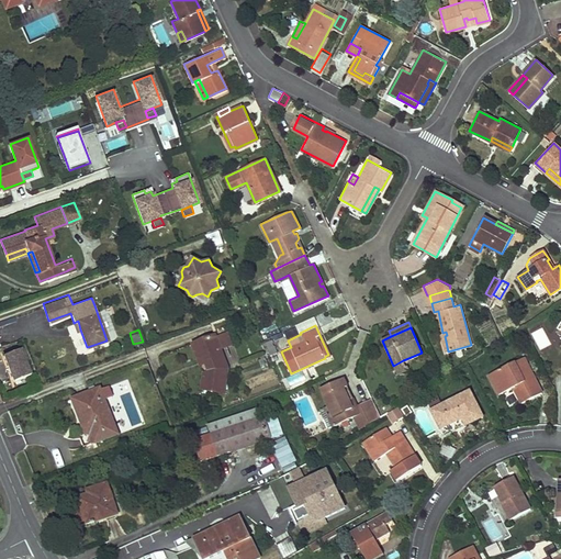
[(442,333),(439,333),(445,353),(448,351),(445,336),(447,335),(446,332),(442,333)]
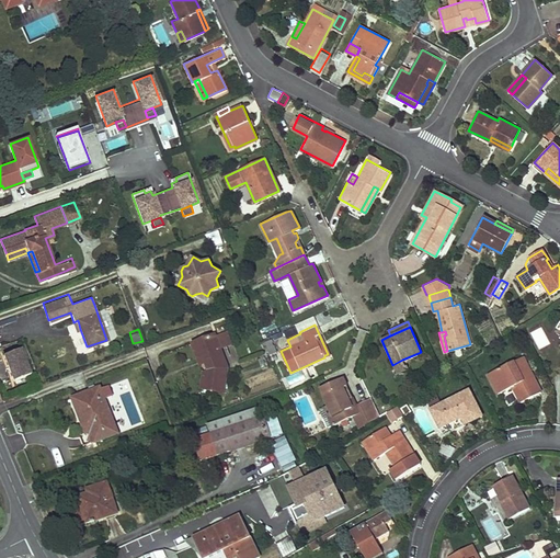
[(214,333),(196,340),(205,363),(207,371),(203,372),(201,387),(223,390),(227,365),(214,333)]
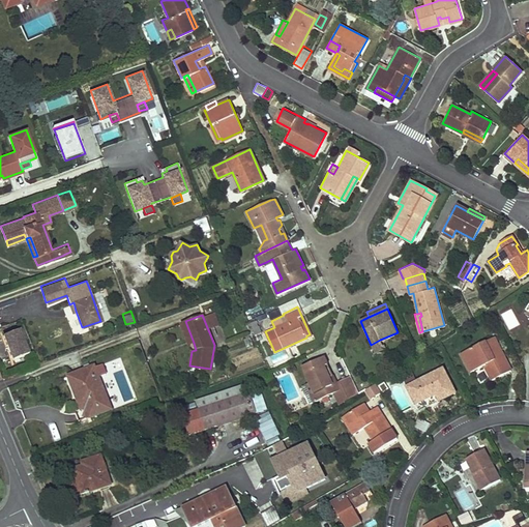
[(256,319),(250,321),(255,333),(260,331),(256,319)]
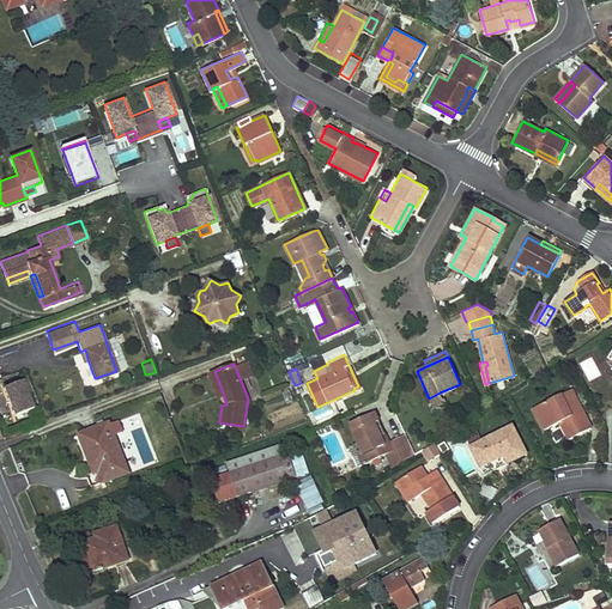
[(214,371),(210,372),(219,397),(224,396),(214,371)]
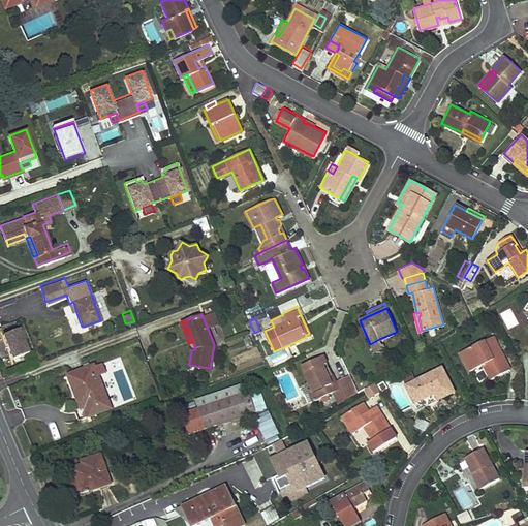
[(18,327),(2,333),(11,357),(27,351),(18,327)]
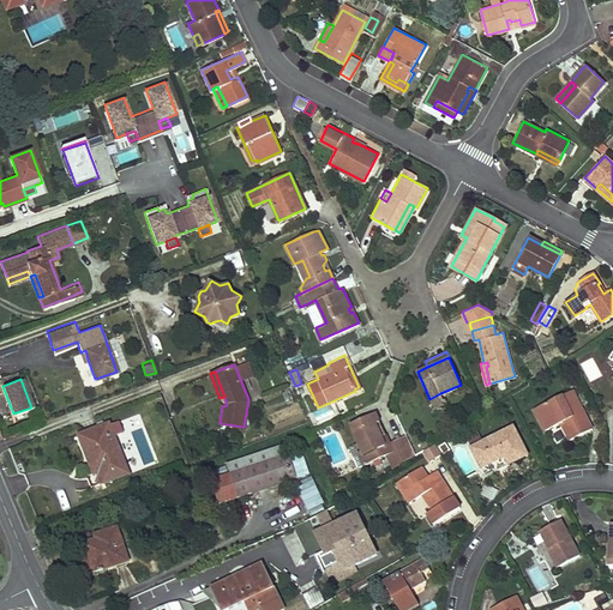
[(571,390),(562,394),(570,408),(580,403),(571,390)]
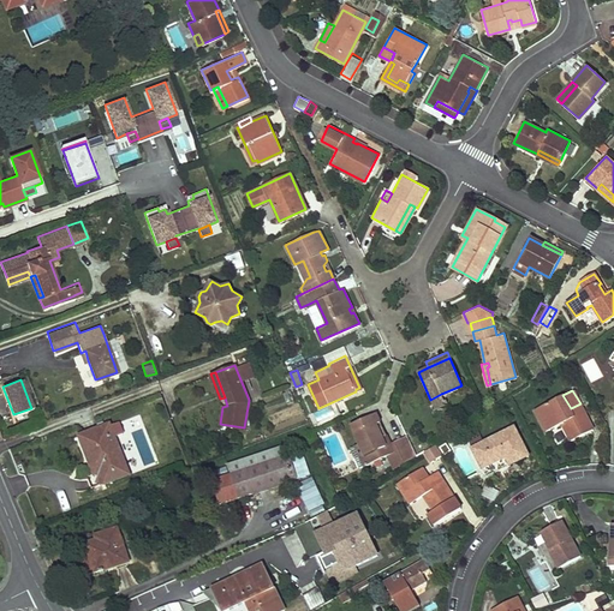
[(441,394),(430,400),(434,407),(447,402),(446,399),(443,400),(441,394)]
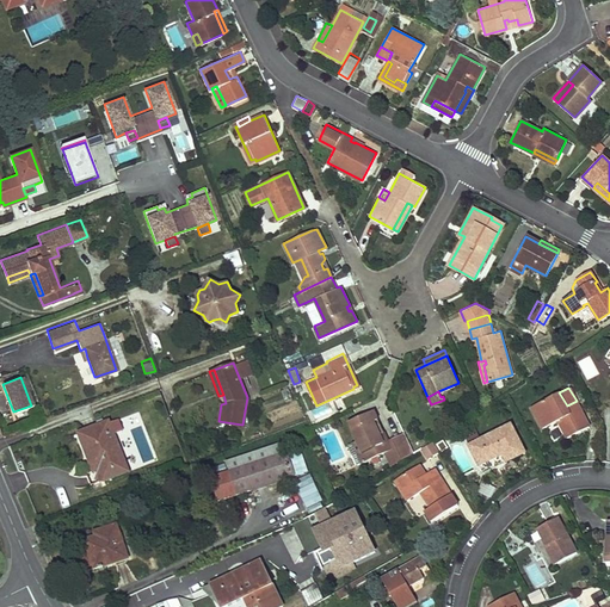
[(559,392),(531,407),(543,428),(558,420),(567,437),(589,425),(577,401),(567,406),(559,392)]
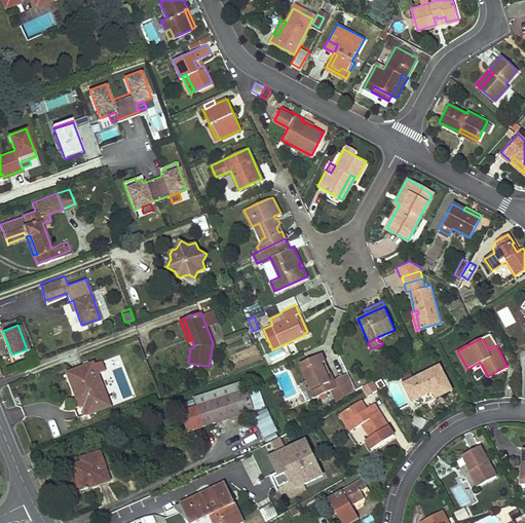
[(316,355),(300,362),(307,378),(303,380),(304,381),(300,382),(307,399),(312,396),(313,397),(336,385),(333,379),(329,380),(321,362),(316,355)]
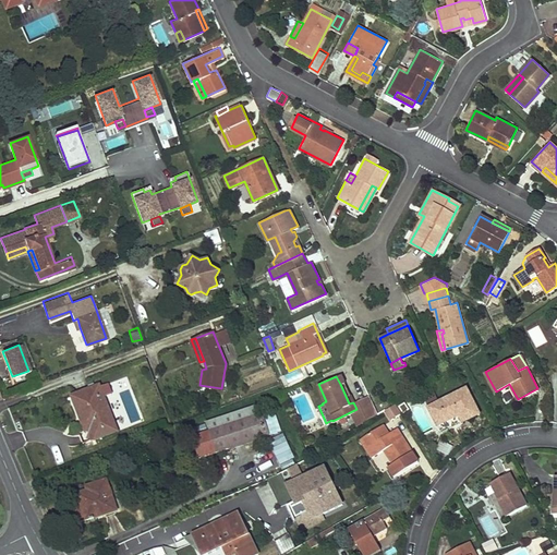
[(344,382),(340,384),(349,403),(353,402),(344,382)]
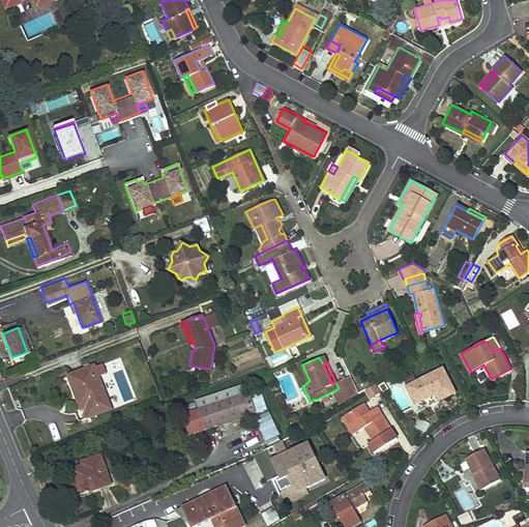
[(93,363),(72,372),(77,383),(71,384),(81,408),(86,406),(89,415),(111,407),(93,363)]
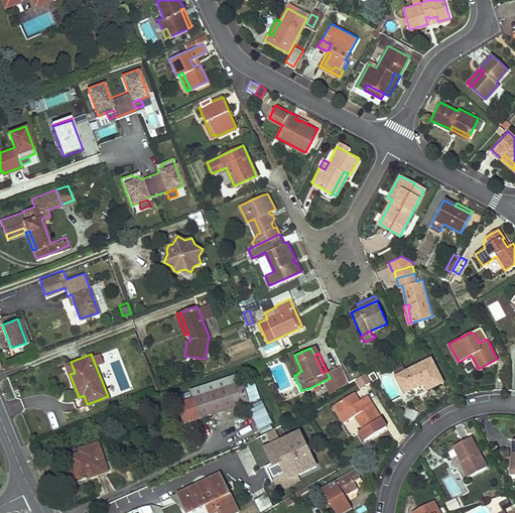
[(431,358),(396,375),(404,391),(417,385),(421,392),(442,381),(431,358)]
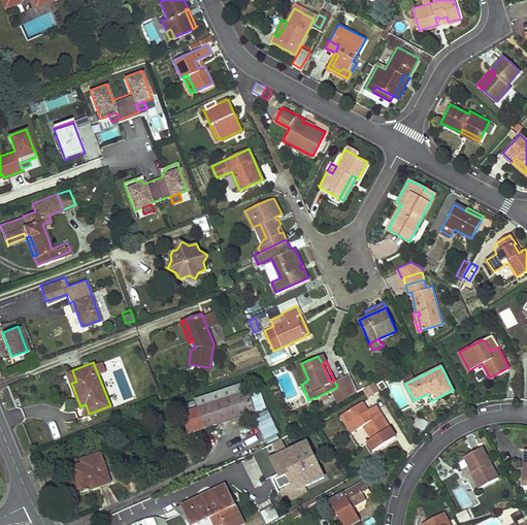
[(72,370),(67,372),(71,383),(76,382),(72,370)]
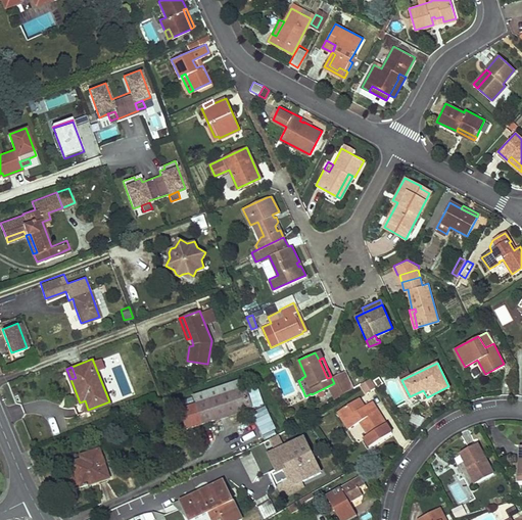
[(196,403),(180,408),(187,428),(252,406),(245,385),(242,377),(193,393),(196,403)]
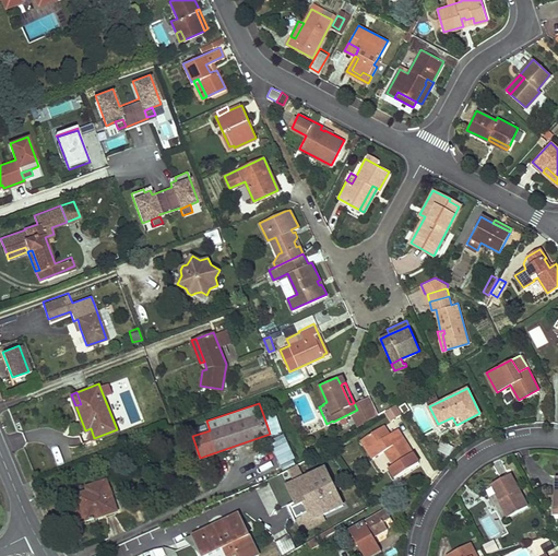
[(277,430),(270,410),(262,412),(270,434),(277,430)]
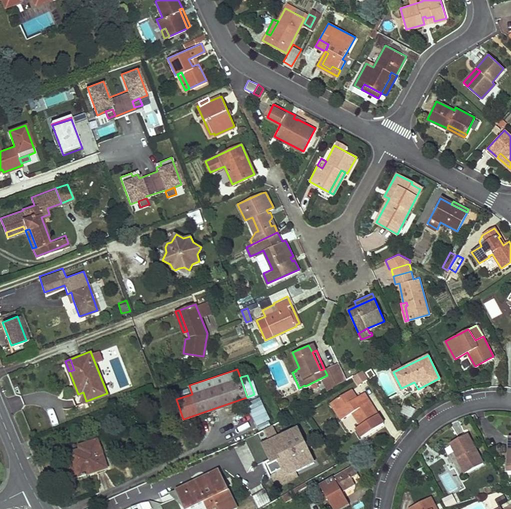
[(414,382),(401,388),(404,395),(418,389),(414,382)]
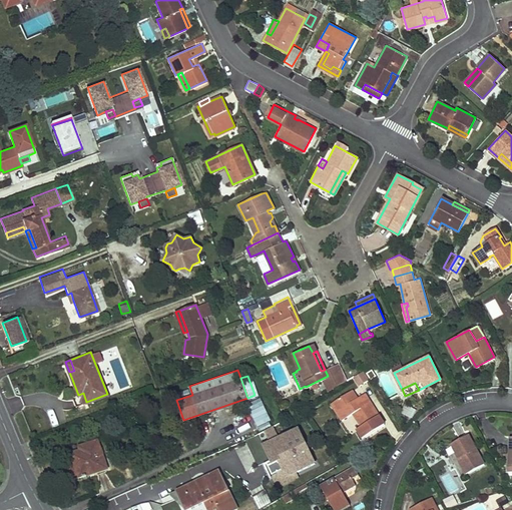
[(353,390),(331,403),(342,420),(353,412),(362,425),(379,415),(367,397),(360,401),(357,397),(353,390)]
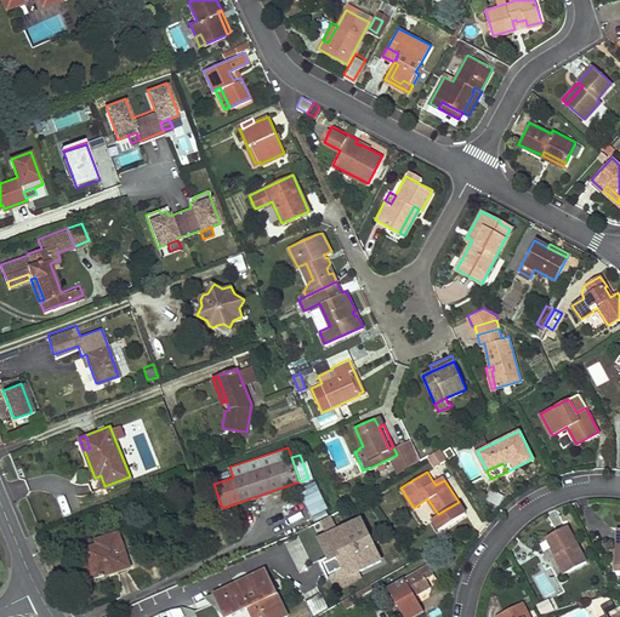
[(441,475),(432,480),(436,485),(444,480),(441,475)]
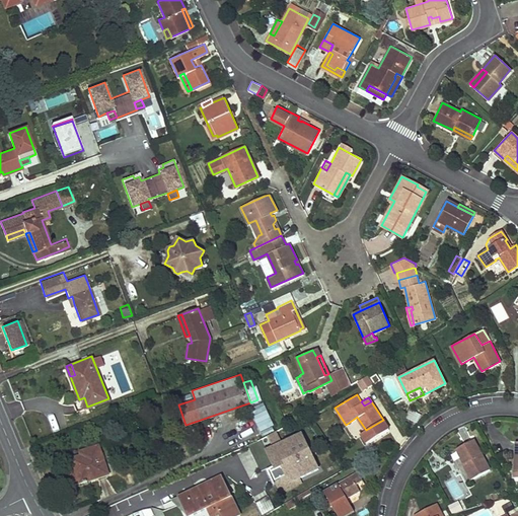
[(260,433),(274,428),(264,399),(249,404),(260,433)]
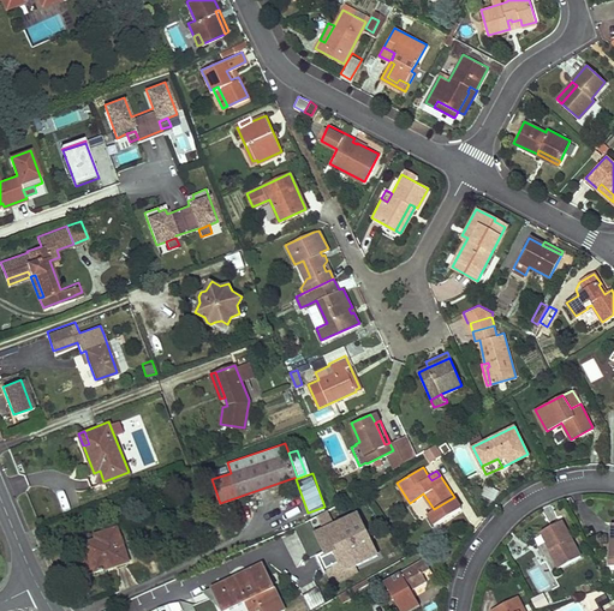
[(478,492),(493,501),(500,489),(484,480),(478,492)]
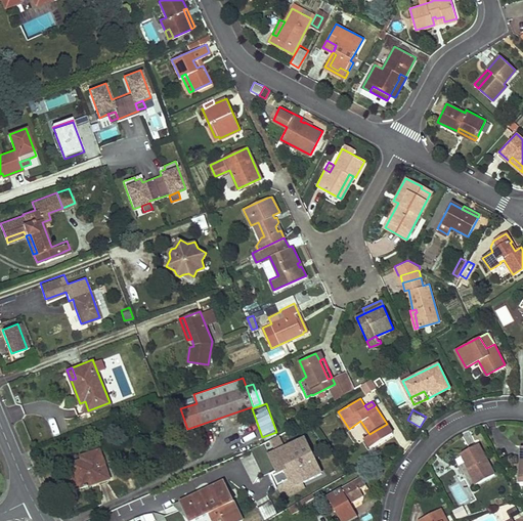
[(269,448),(282,441),(277,432),(264,440),(269,448)]
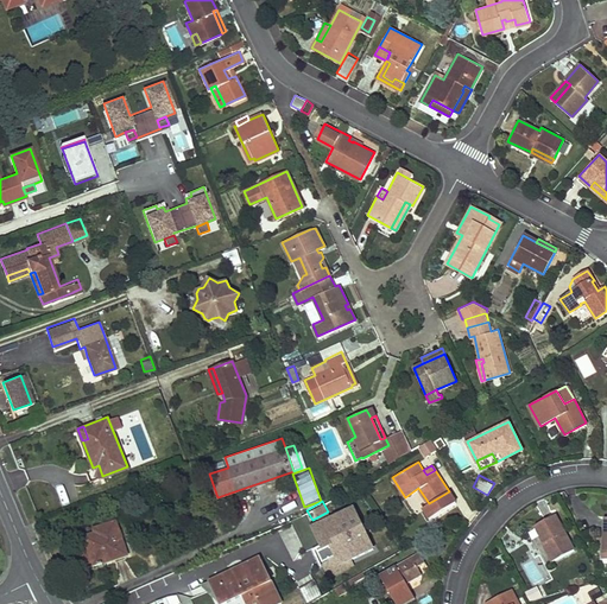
[(353,507),(320,522),(340,561),(372,547),(353,507)]
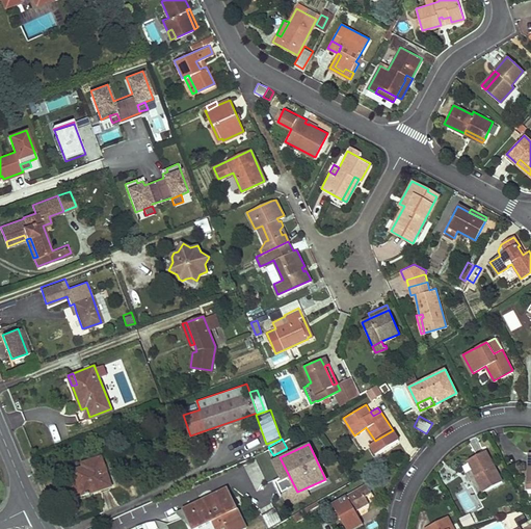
[(485,449),(467,459),(475,475),(474,476),(482,491),(502,480),(485,449)]
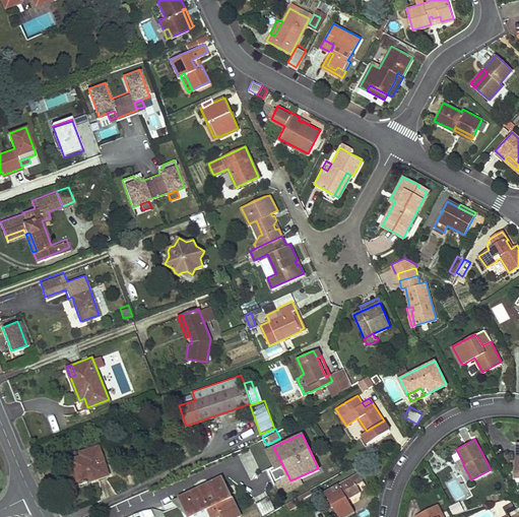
[(98,445),(87,449),(88,453),(85,454),(72,458),(80,481),(108,472),(98,445)]
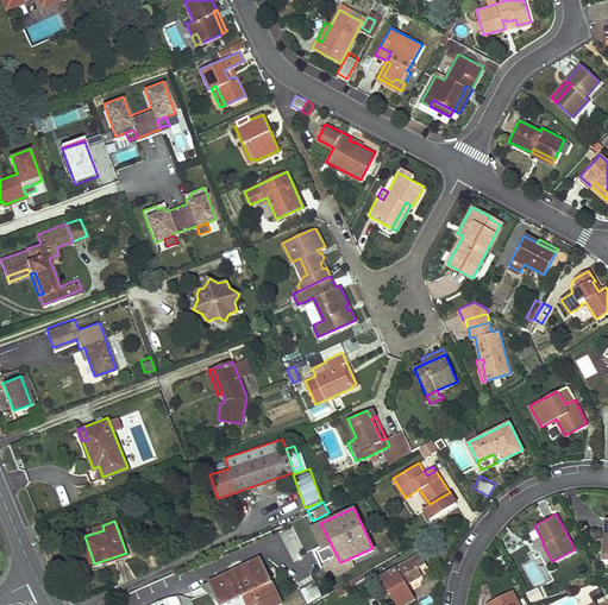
[(534,525),(528,529),(538,547),(543,544),(544,543),(534,525)]
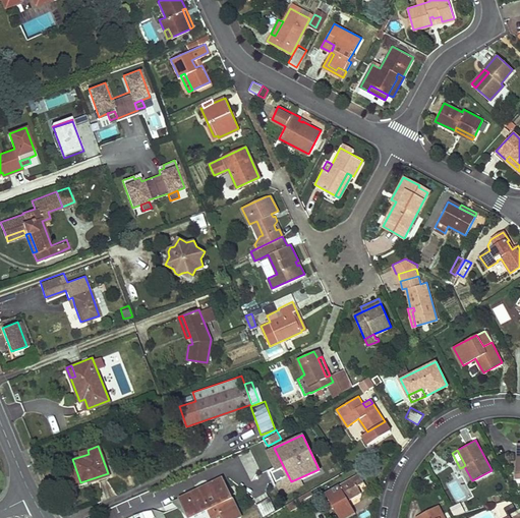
[(359,473),(326,493),(339,517),(344,517),(355,512),(348,499),(361,492),(357,484),(363,481),(359,473)]
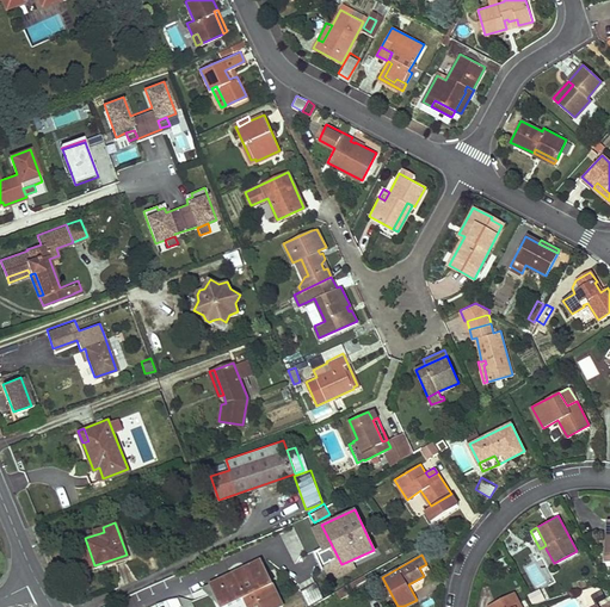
[(233,573),(211,583),(222,606),(244,596),(248,606),(275,606),(281,605),(260,559),(233,573)]
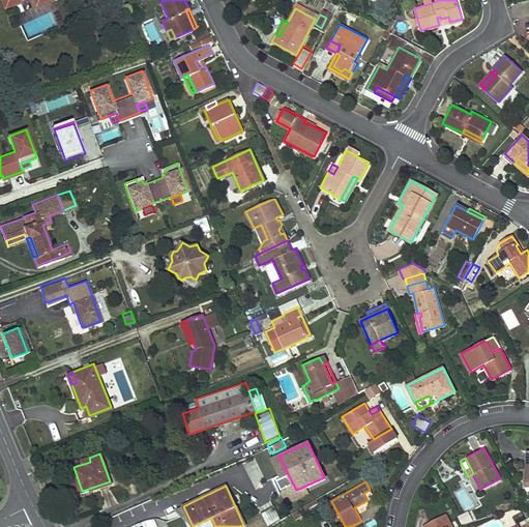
[(259,510),(266,524),(281,517),(273,503),(259,510)]
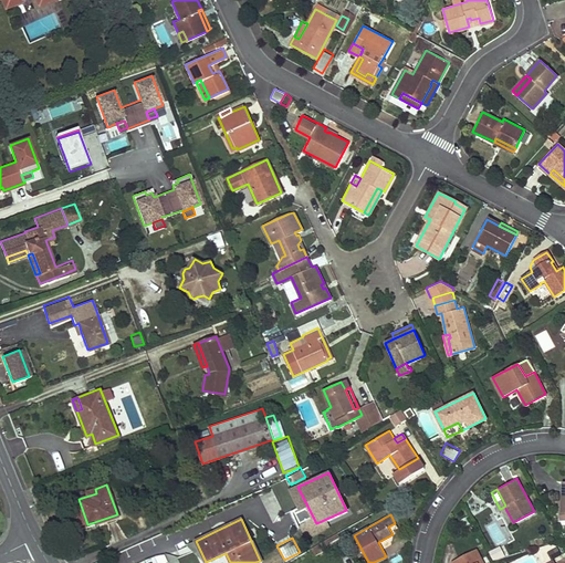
[(482,562),(474,549),(452,560),(453,562),(482,562)]
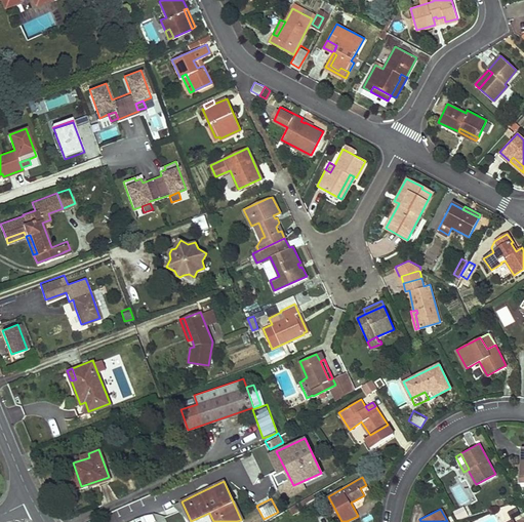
[(142,514),(133,518),(134,521),(149,521),(155,519),(152,512),(142,514)]
